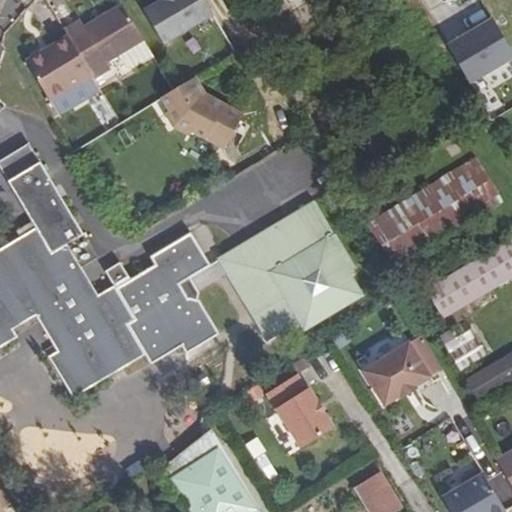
[(211,16),(202,0),(164,0),(144,12),(163,44),(211,16)]
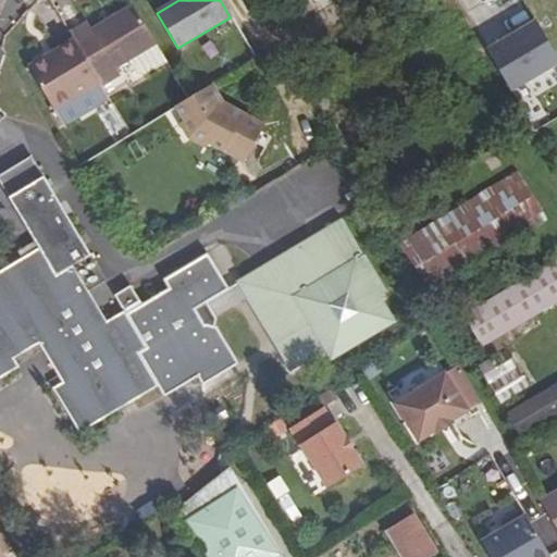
[(75,46),(99,85),(116,74),(113,67),(125,60),(152,44),(131,7),(89,29),(85,22),(67,33),(75,46)]
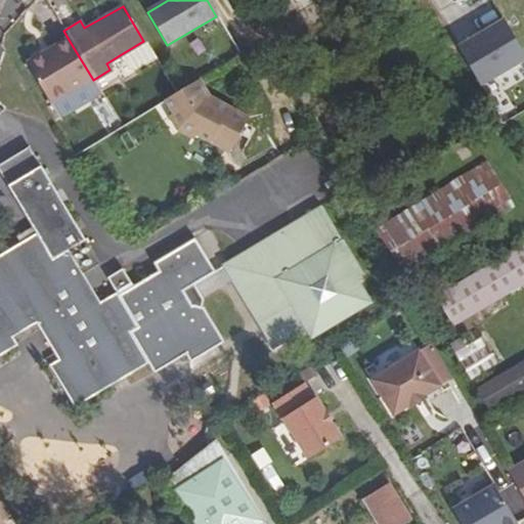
[(474,88),(523,57),(523,54),(500,15),(449,47),(474,88)]
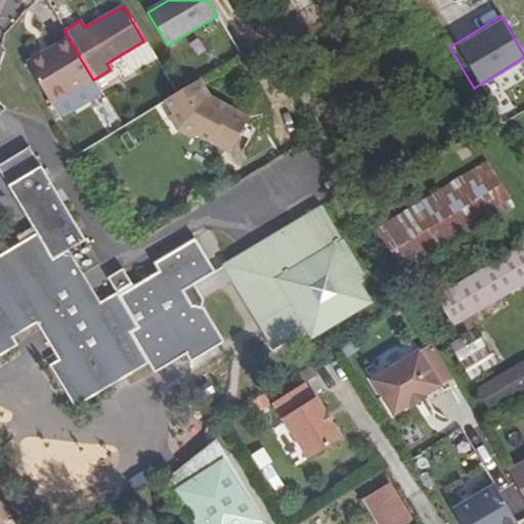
[(143,41),(118,56),(126,69),(133,70),(154,57),(143,41)]
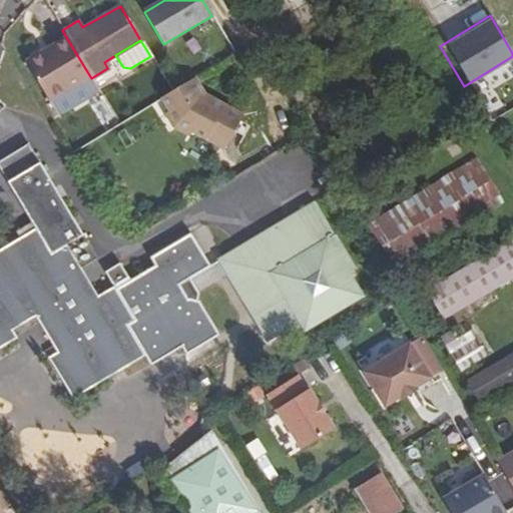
[(92,81),(91,78),(69,42),(29,66),(51,105),(92,81)]
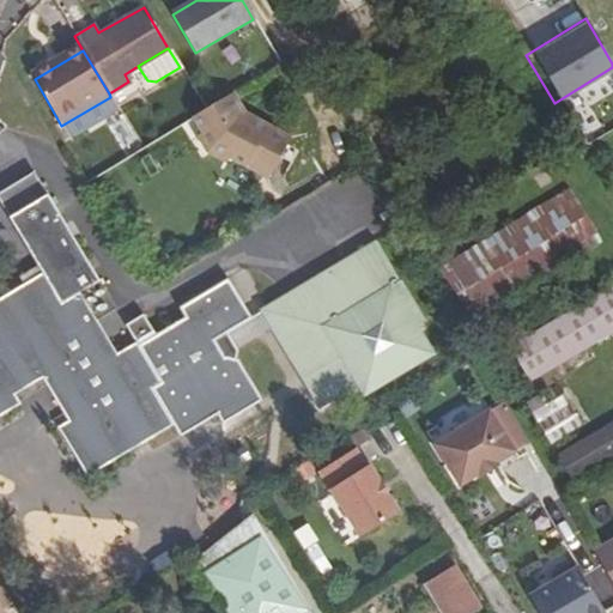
[(243,114),(231,92),(205,108),(190,116),(200,133),(195,137),(204,152),(224,163),(228,158),(266,180),(290,137),(267,126),(266,131),(252,123),(254,119),(243,114)]
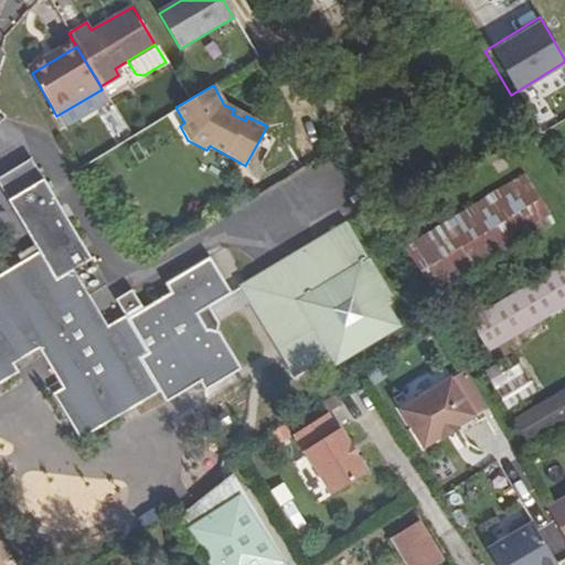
[(245,120),(246,116),(234,109),(232,114),(245,120)]
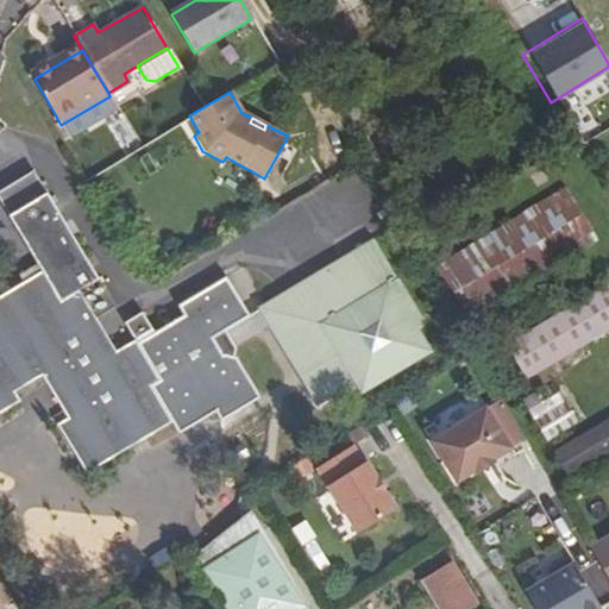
[(180,437),(215,414),(221,424),(262,401),(238,359),(233,359),(223,359),(218,358),(209,344),(225,334),(251,319),(226,278),(179,308),(183,316),(154,336),(140,315),(124,325),(135,341),(115,352),(95,320),(114,309),(32,173),(0,192),(0,202),(42,271),(0,296),(0,413),(20,401),(16,393),(42,376),(68,421),(58,427),(87,475),(171,422),(180,437)]
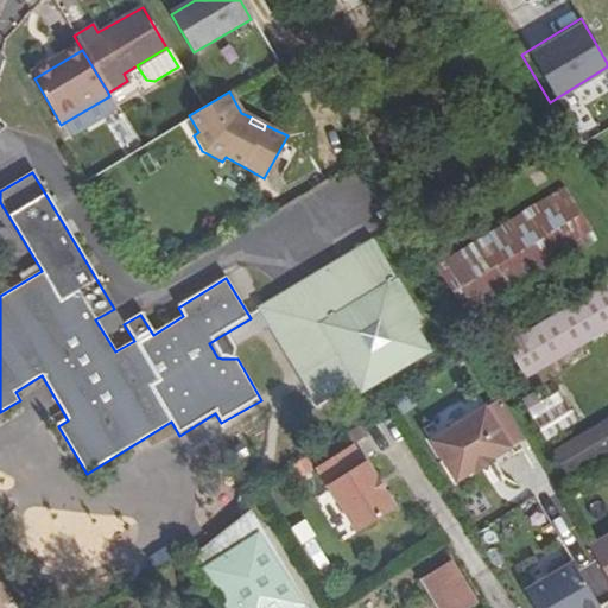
[(562,191),(438,266),(469,316),(593,242),(562,191)]
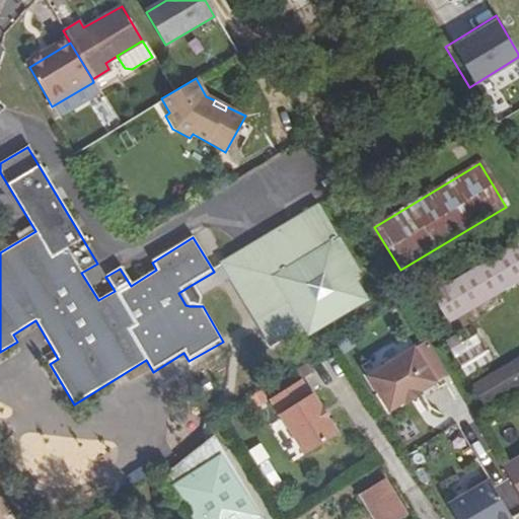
[(314,207),(217,258),(268,351),(364,299),(314,207)]
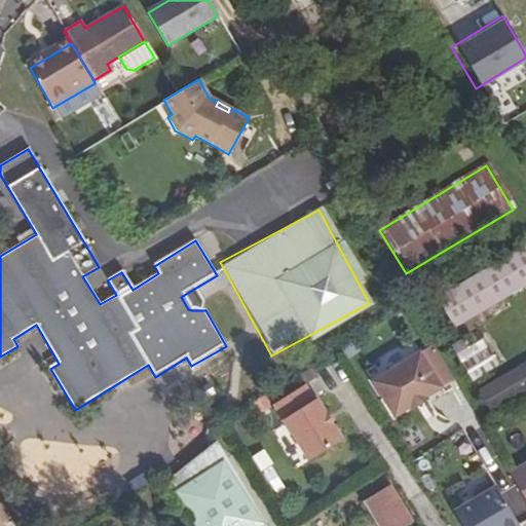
[(486,269),(503,300),(525,287),(525,247),(486,269)]
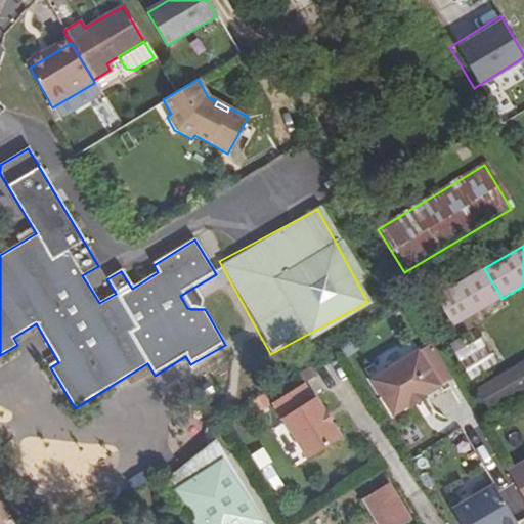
[(501,299),(484,268),(435,297),(452,328),(501,299)]
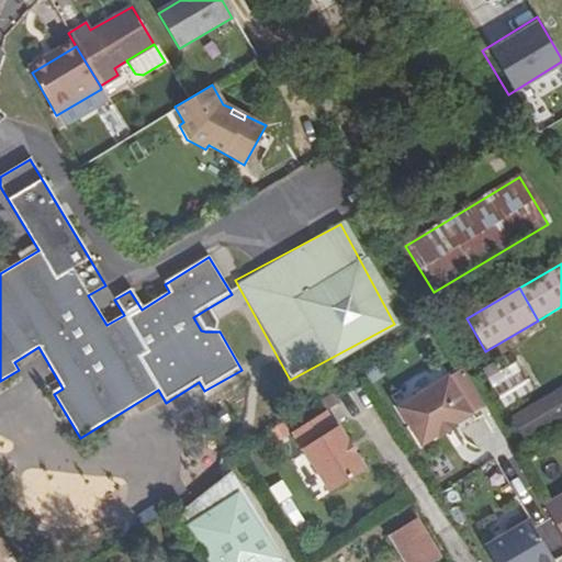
[(216,324),(208,308),(193,317),(201,330),(205,332),(215,332),(216,324)]
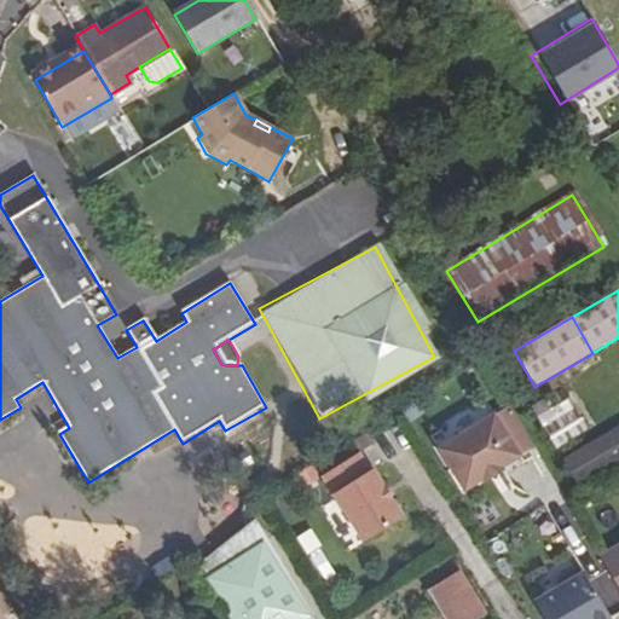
[(568,381),(532,404),(560,449),(596,427),(568,381)]
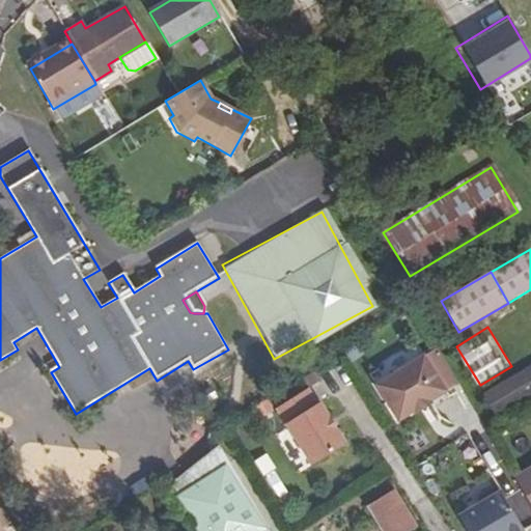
[(350,363),(361,356),(356,347),(344,355),(350,363)]
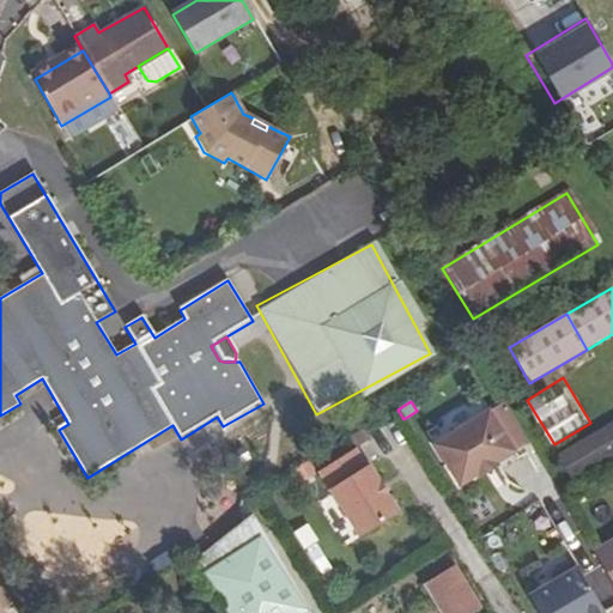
[(490,411),(435,444),(460,485),(478,474),(480,478),(498,467),(497,463),(515,453),(490,411)]
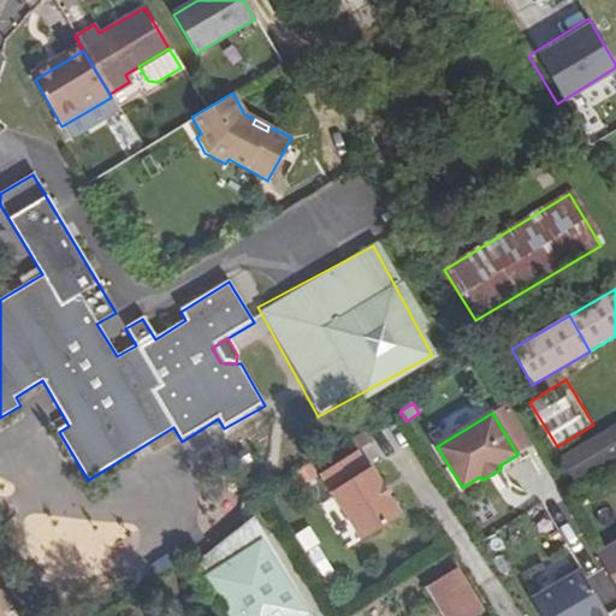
[(615,462),(615,427),(564,458),(580,485),(615,462)]
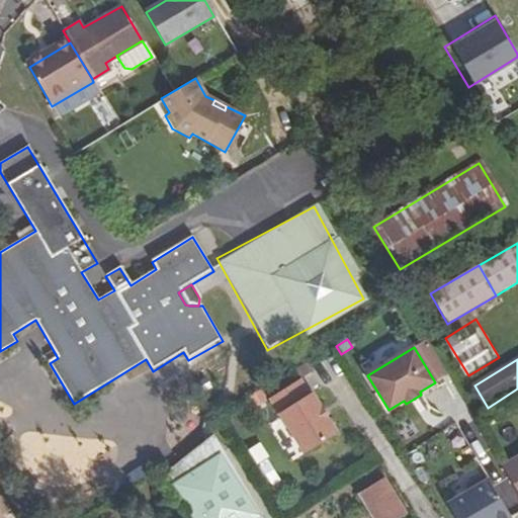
[(311,395),(304,382),(295,387),(294,384),(271,398),(305,451),(338,431),(314,393),(311,395)]
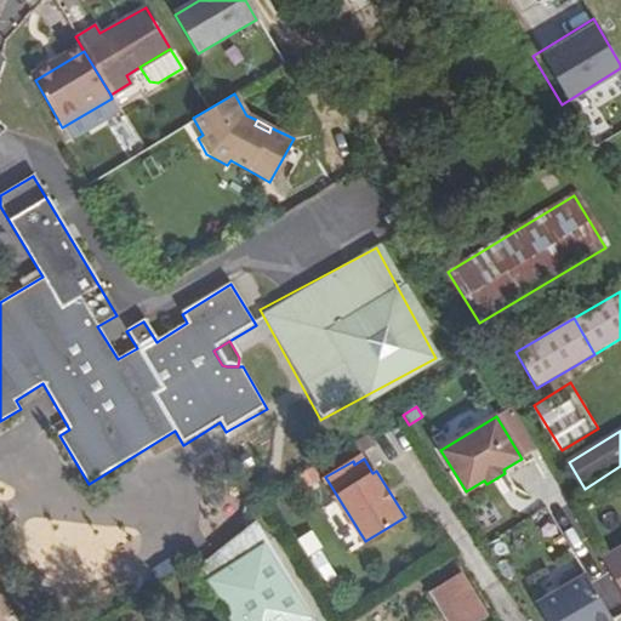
[(249,524),(188,568),(227,620),(308,620),(314,616),(249,524)]
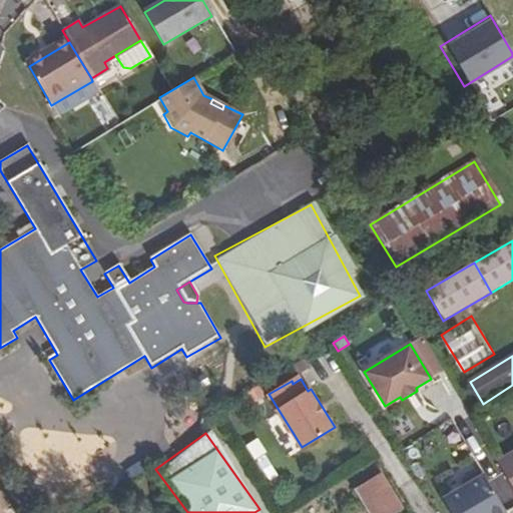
[(512,453),(496,463),(512,490),(512,453)]
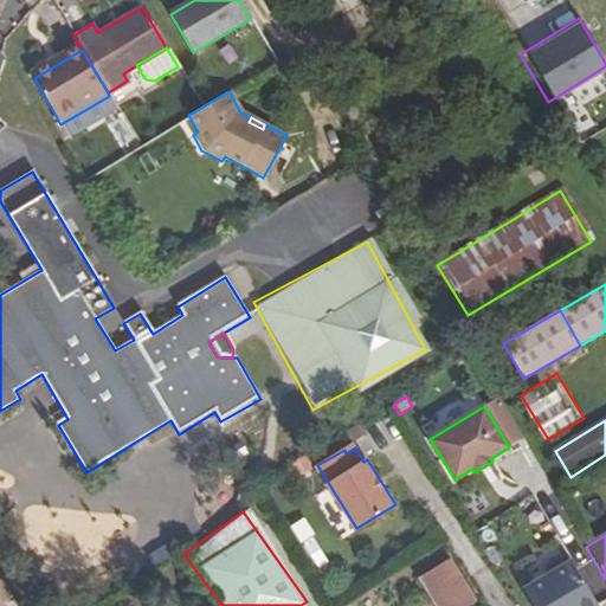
[(450,560),(418,580),(434,605),(469,605),(476,603),(450,560)]
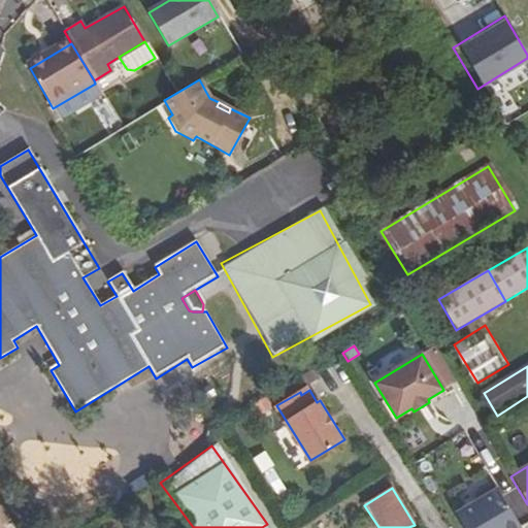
[(521,527),(498,489),(455,515),(463,527),(521,527)]
